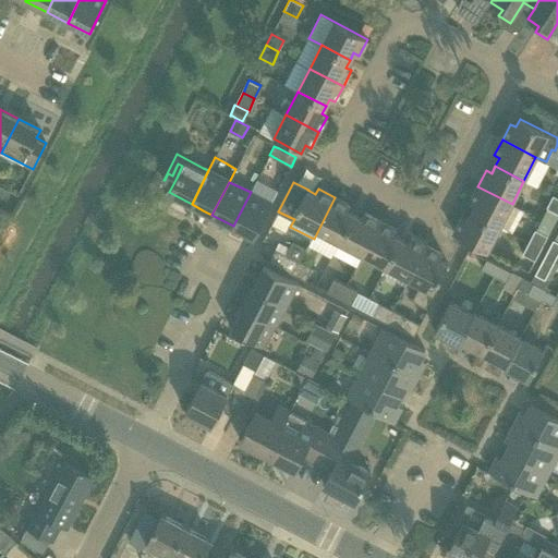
[(475,205),(471,213),(500,228),(512,204),(477,186),(470,202),(475,205)]
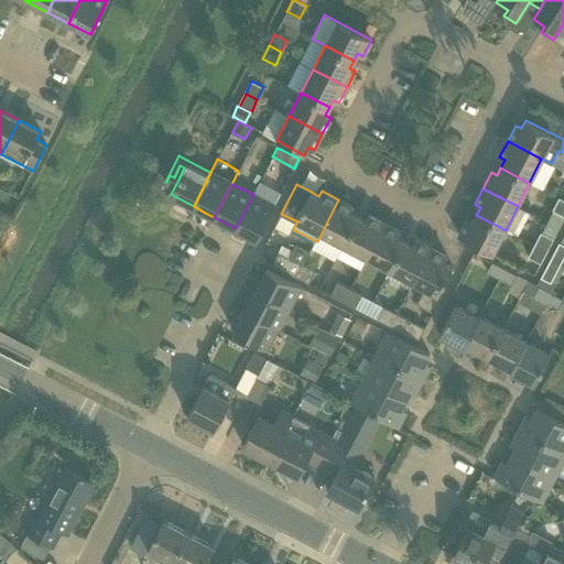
[(257,239),(274,206),(253,194),(236,228),(257,239)]
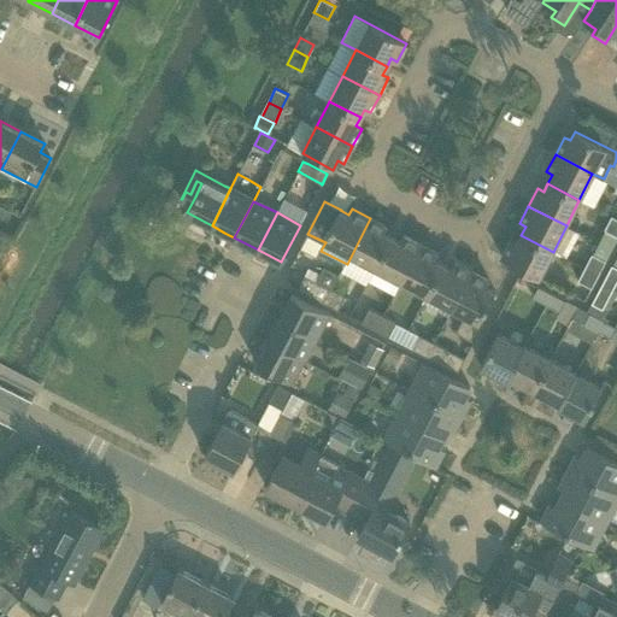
[(616,218),(611,216),(604,229),(616,236),(616,218)]
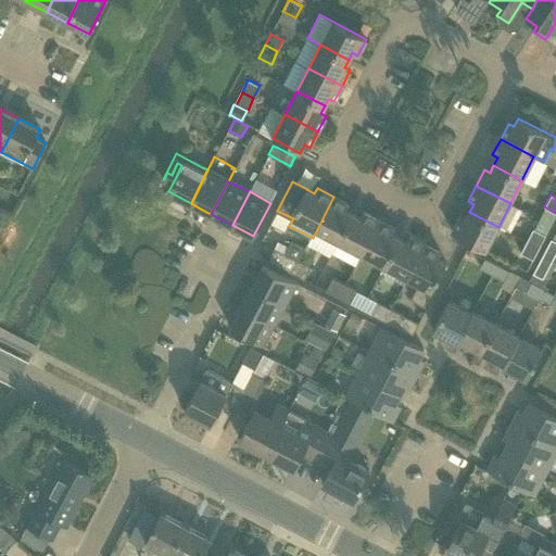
[(349,204),(333,197),(316,231),(338,242),(332,253),(333,254),(354,214),(345,210),(349,204)]
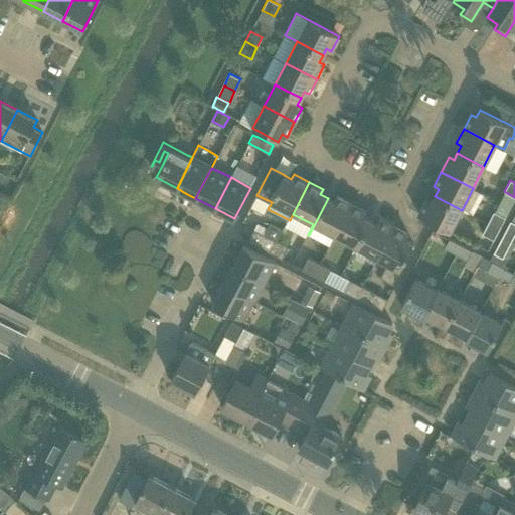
[(451,231),(462,210),(435,196),(432,203),(426,200),(418,215),(451,231)]
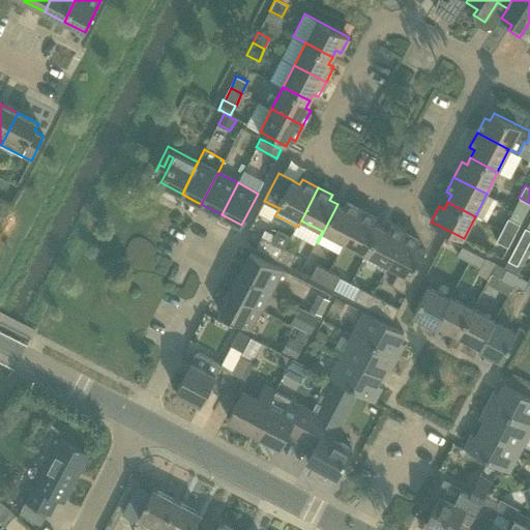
[(345,242),(361,210),(347,203),(344,207),(337,204),(318,242),(339,253),(344,242),(345,242)]
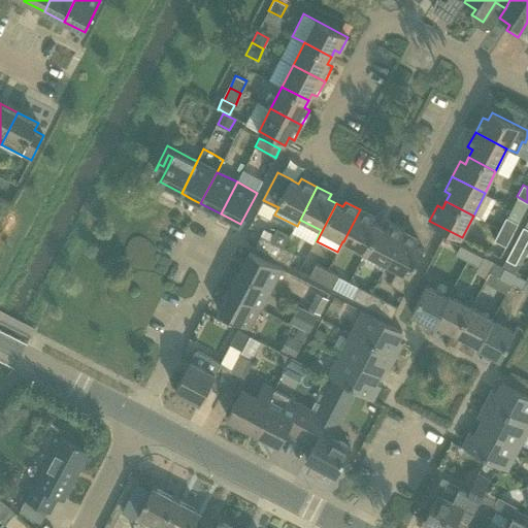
[(374,218),(360,209),(343,241),(364,253),(365,253),(380,226),(372,223),(374,218)]
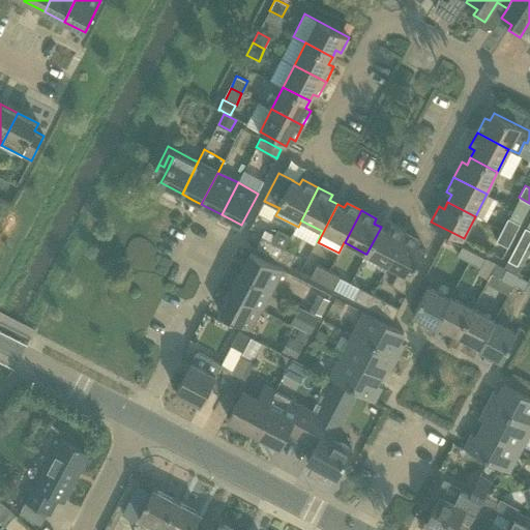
[(513,236),(520,224),(508,218),(502,231),(513,236)]
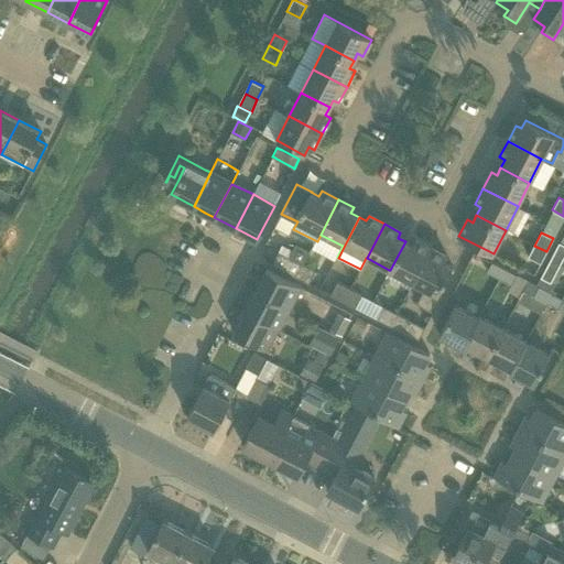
[(405,241),(390,270),(414,283),(432,249),(415,240),(412,246),(405,241)]
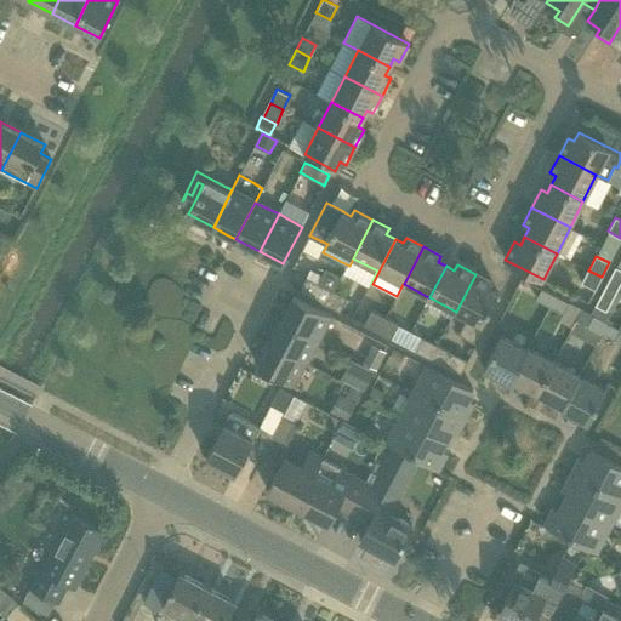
[(605,286),(615,292),(620,280),(620,269),(616,267),(605,286)]
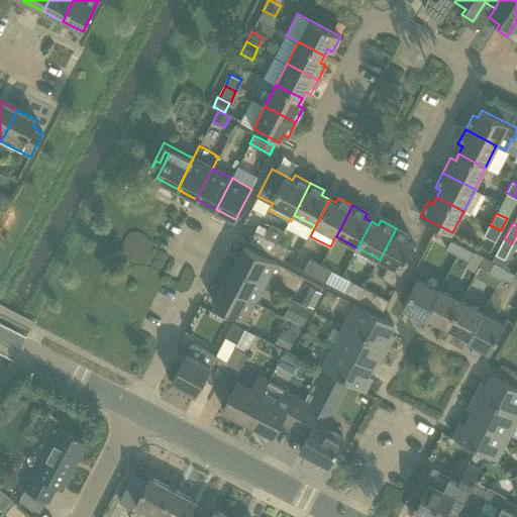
[(274,254),(280,243),(278,242),(284,231),(271,224),(265,236),(255,232),(249,242),(274,254)]
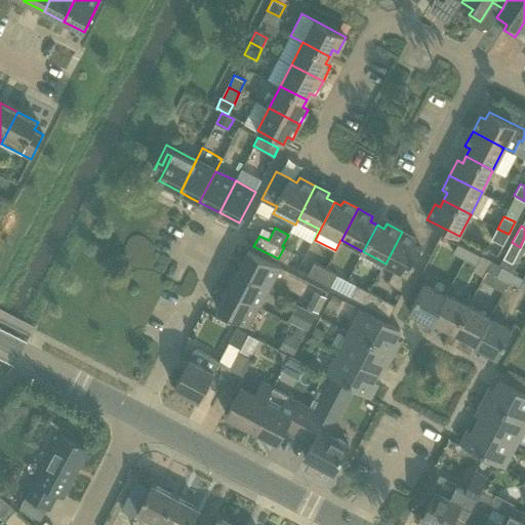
[(492,239),(503,245),(509,234),(497,229),(492,239)]
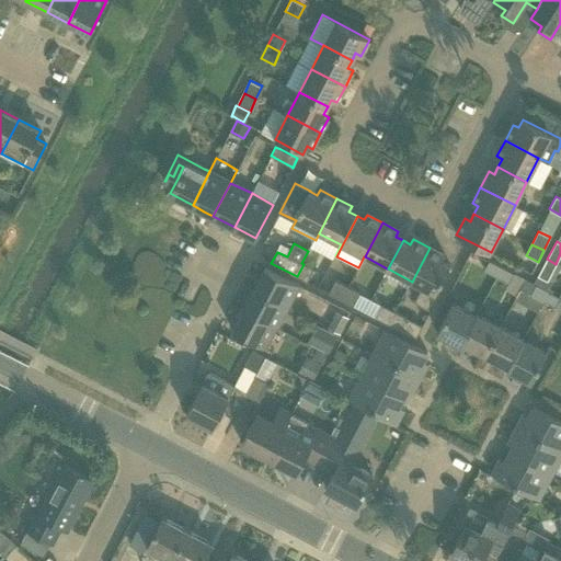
[(445,255),(430,248),(412,282),(423,287),(415,302),(431,310),(439,294),(436,293),(449,265),(442,261),(445,255)]
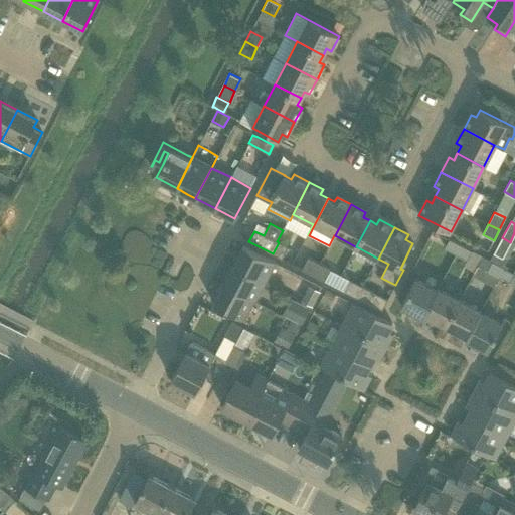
[(502,258),(510,242),(502,237),(494,253),(502,258)]
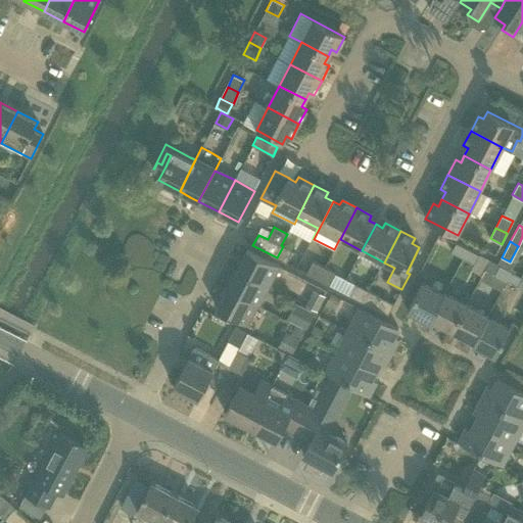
[(464,257),(468,249),(457,243),(452,251),(464,257)]
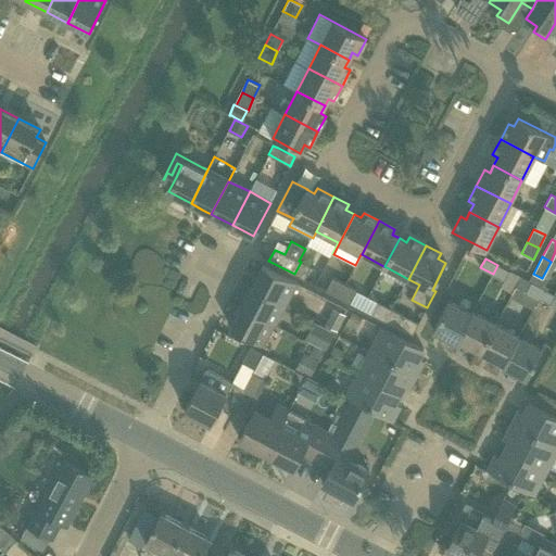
[(311,266),(301,262),(294,274),(304,279),(311,266)]
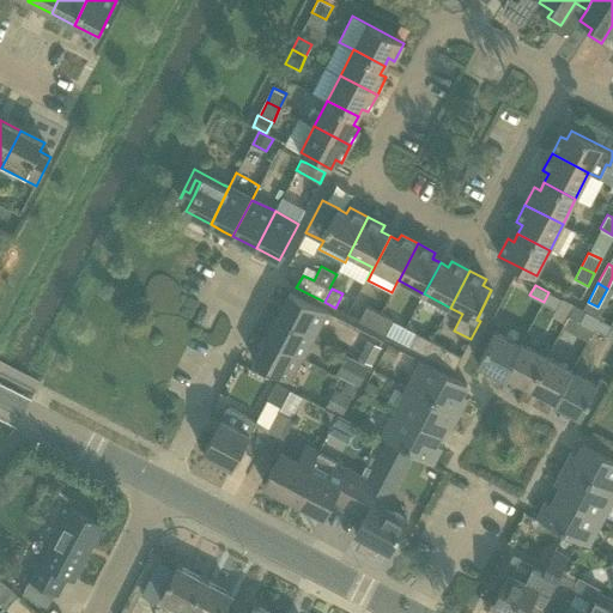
[(278,316),(315,335),(327,311),(290,292),(278,316)]
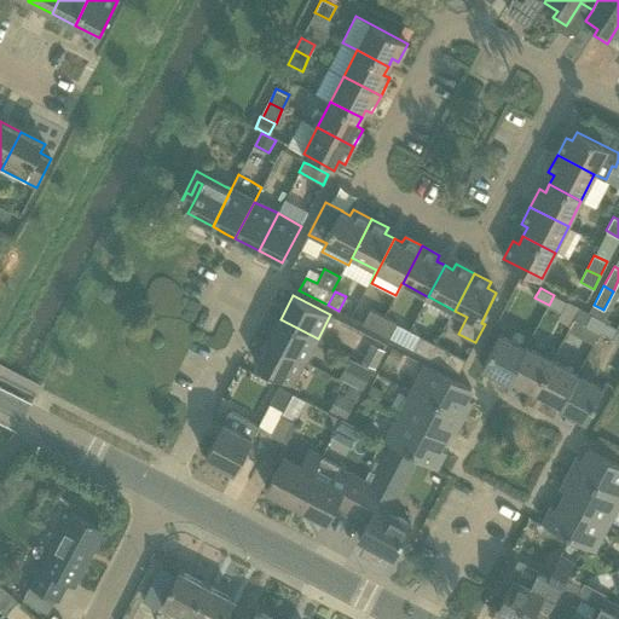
[(554,295),(549,305),(561,312),(567,302),(554,295)]
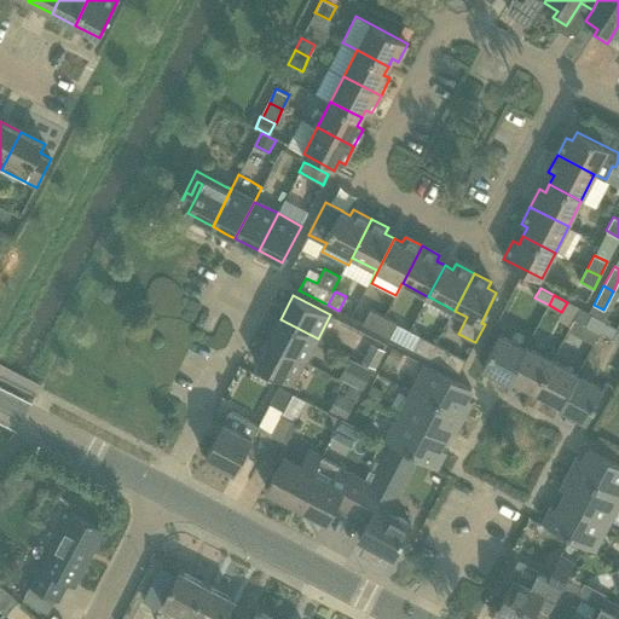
[(606,322),(605,322),(579,308),(574,319),(600,333),(606,322)]
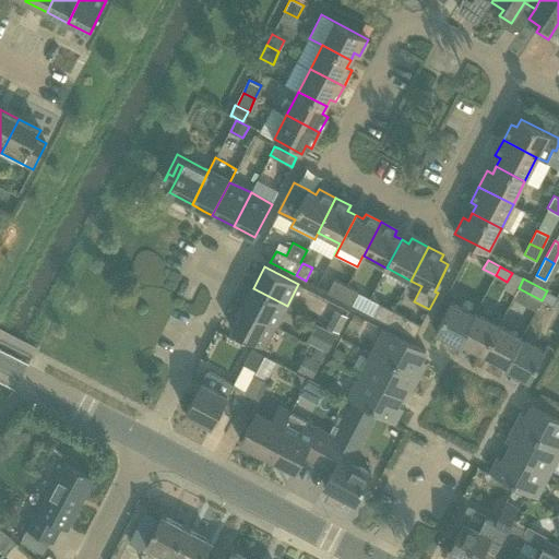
[(329,293),(342,299),(347,287),(334,281),(329,293)]
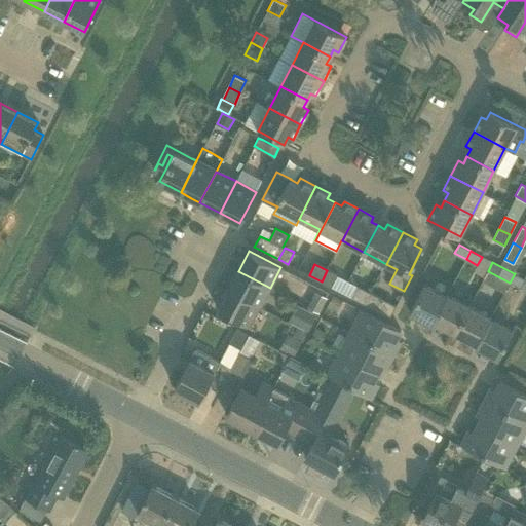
[(322,282),(332,287),(338,275),(327,270),(322,282)]
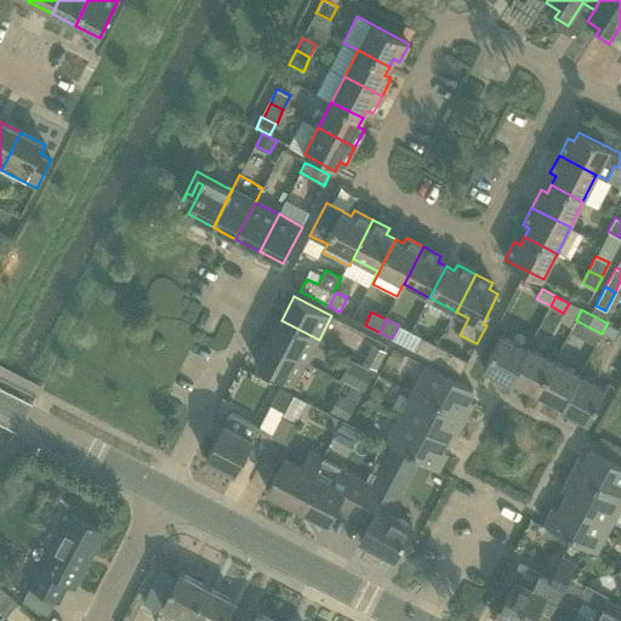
[(281,320),(269,343),(307,363),(319,340),(281,320)]
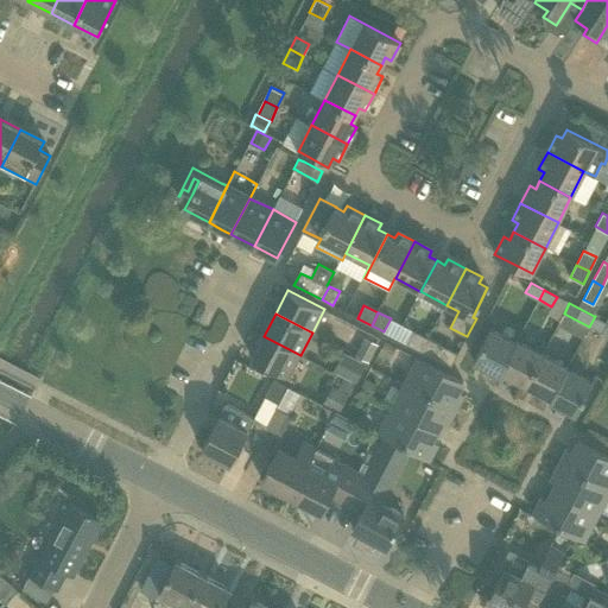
[(589,327),(602,334),(607,323),(595,316),(589,327)]
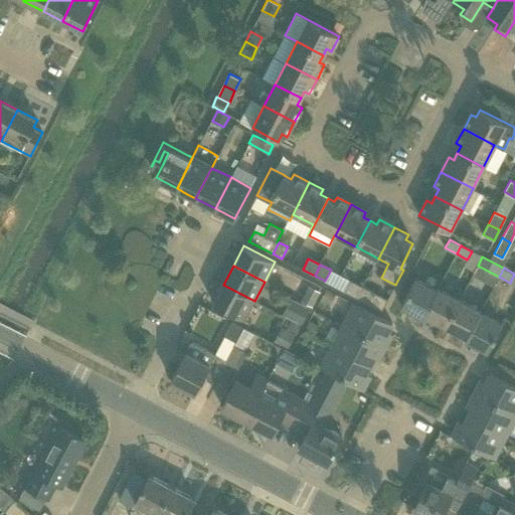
[(414,280),(401,305),(423,316),(439,288),(438,288),(437,291),(414,280)]
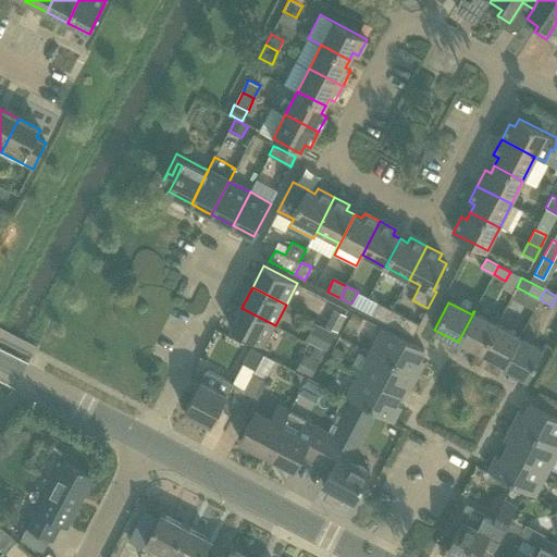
[(380,304),(379,306),(373,314),(387,322),(393,310),(380,304)]
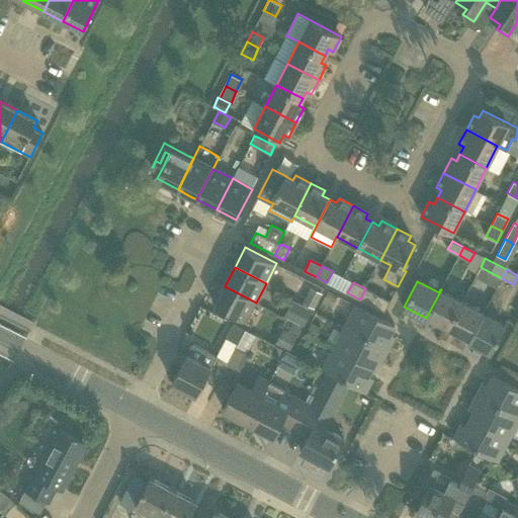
[(225,286),(214,306),(246,323),(256,303),(225,286)]
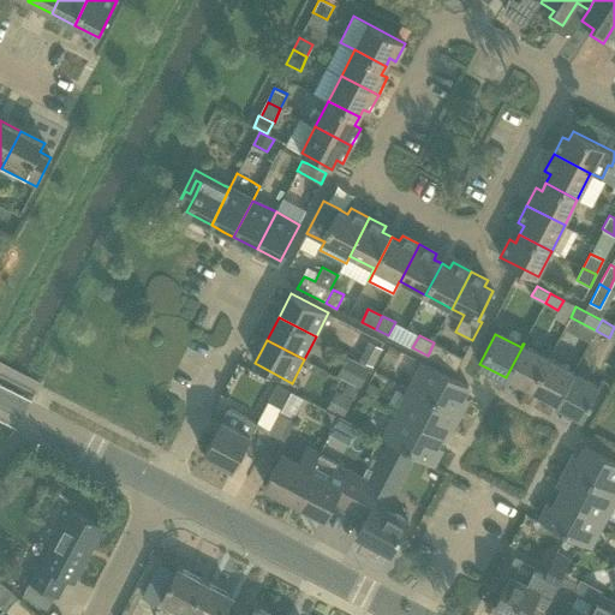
[(359,359),(371,365),(374,366),(382,350),(381,348),(369,341),(359,359)]
